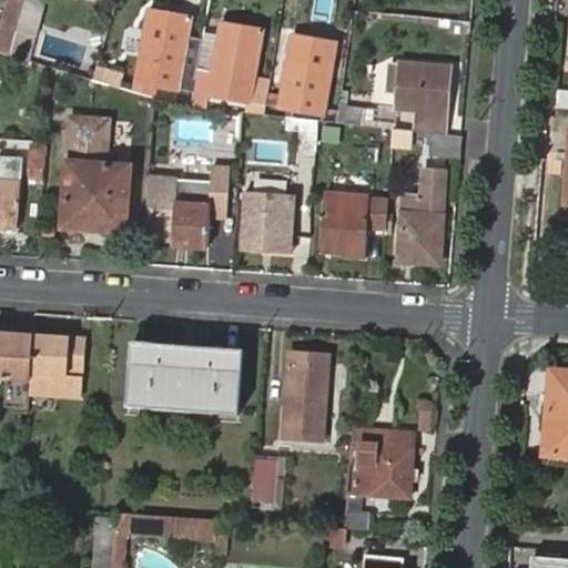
[(160,89),(172,12),(151,9),(138,84),(160,89)]
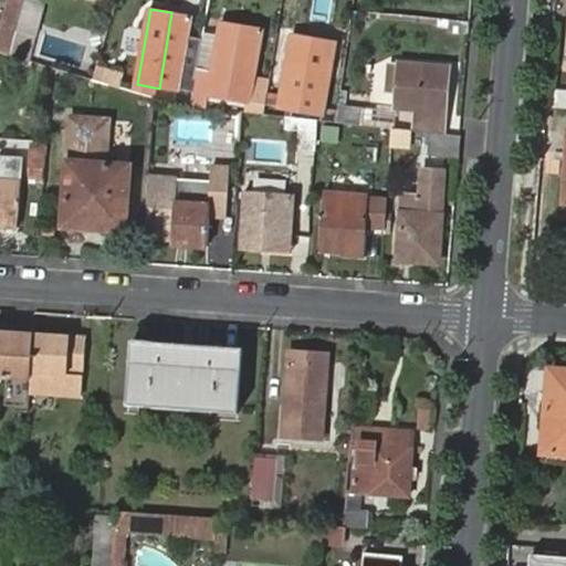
[(191,16),(171,12),(159,88),(196,94),(199,76),(182,73),(191,16)]
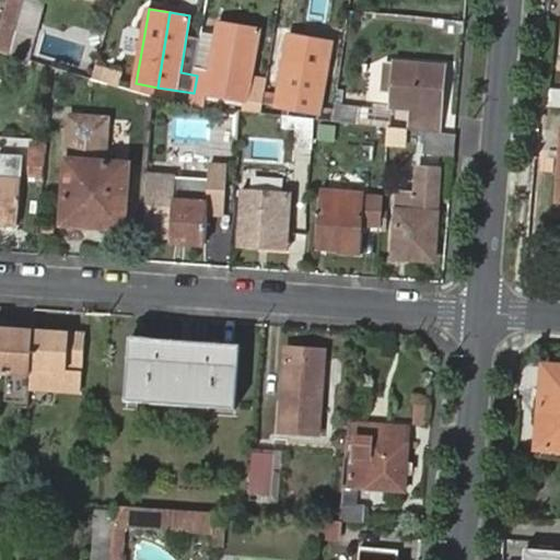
[(36,23),(18,18),(8,53),(26,58),(36,23)]
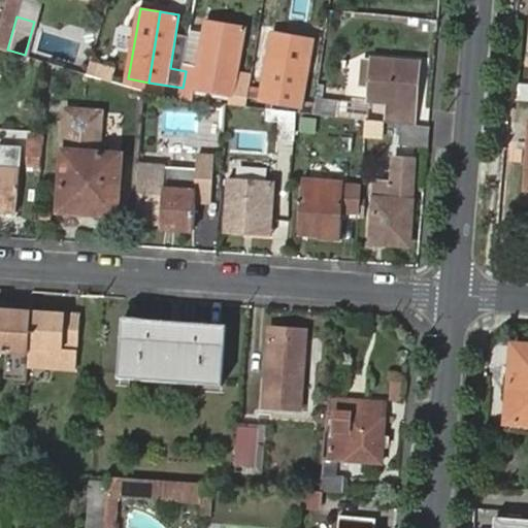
[(187,62),(186,71),(183,88),(182,99),(193,101),(195,90),(217,94),(228,22),(208,20),(201,64),(187,62)]
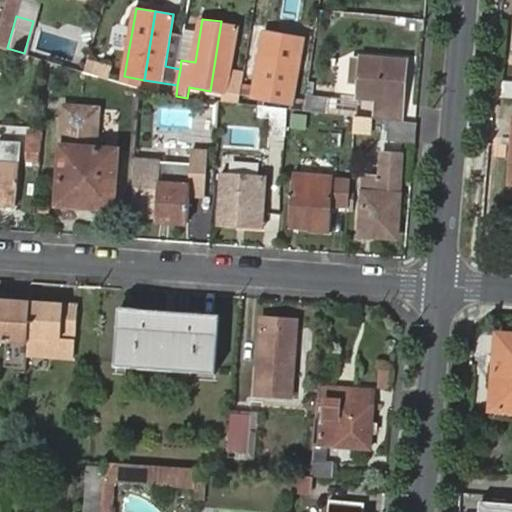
[(239,24),(221,21),(210,91),(242,96),(244,80),(231,77),(239,24)]
